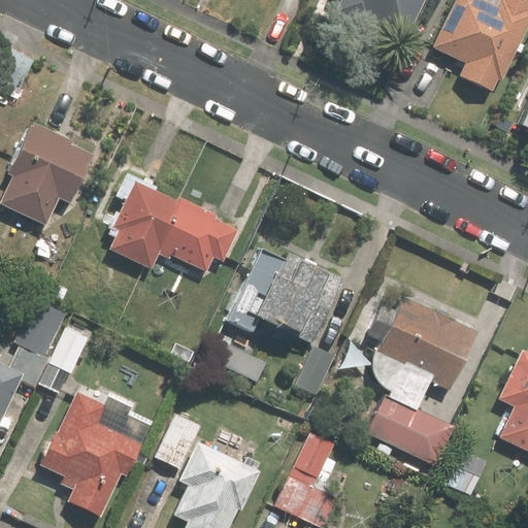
[(405,43),(425,0),(338,0),(334,11),(405,43)]
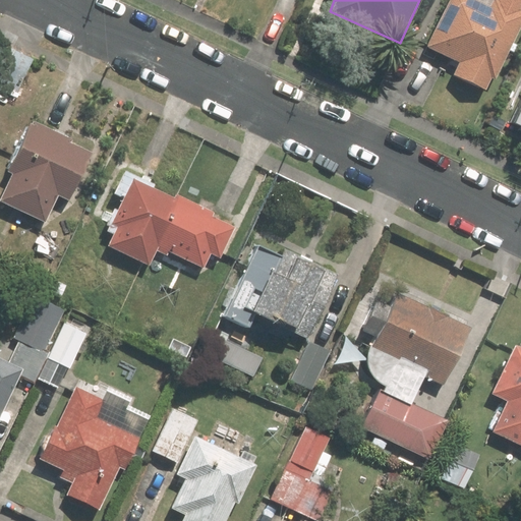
[(485,91),(491,77),(496,79),(520,24),(520,0),(448,0),(426,49),(458,63),(453,75),(485,91)]
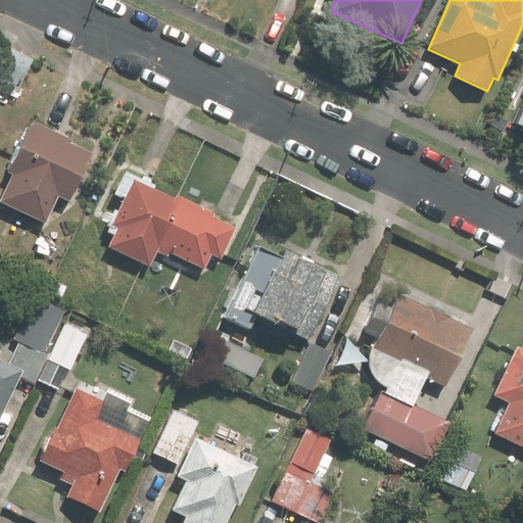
[(522,108),(513,129),(522,134),(522,108)]
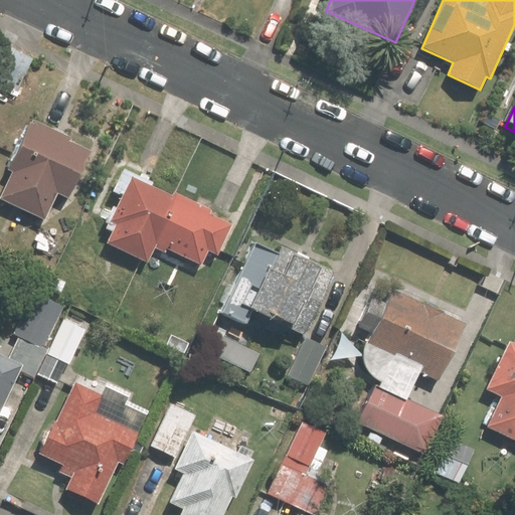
[(65,196),(90,149),(29,120),(5,167),(11,170),(0,190),(0,196),(42,217),(55,191),(65,196)]
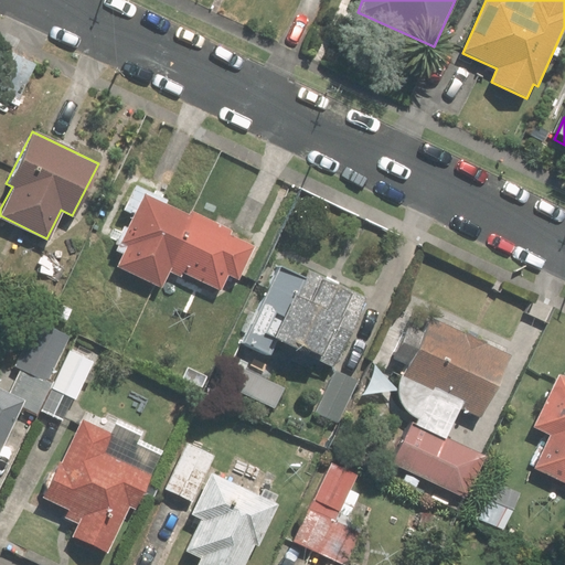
[(187,212),(144,192),(119,242),(126,245),(117,265),(160,286),(169,266),(219,289),(227,272),(240,277),(255,244),(230,232),(231,228),(189,209),(187,212)]
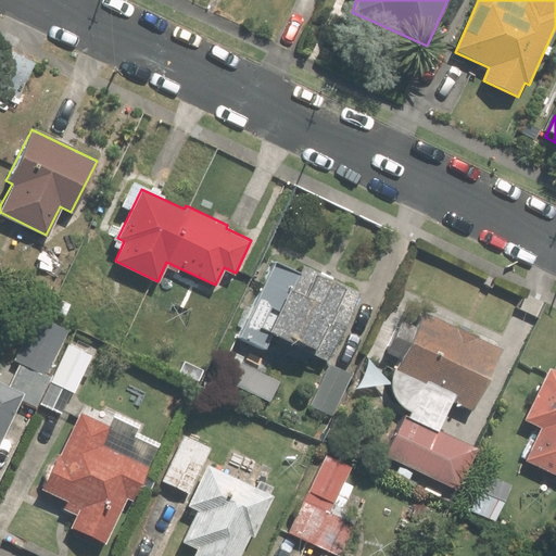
[(266,330),(327,358),(359,291),(303,265),(291,289),(287,287),(266,330)]
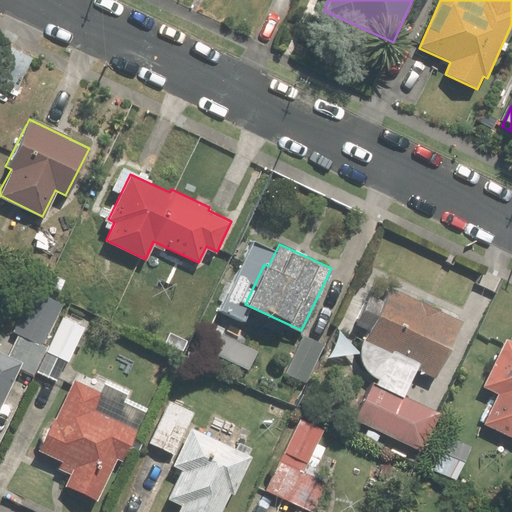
[(434,377),(461,320),(390,287),(366,338),(359,343),(358,354),(361,362),(366,370),(376,378),(374,383),(402,396),(415,369),(434,377)]
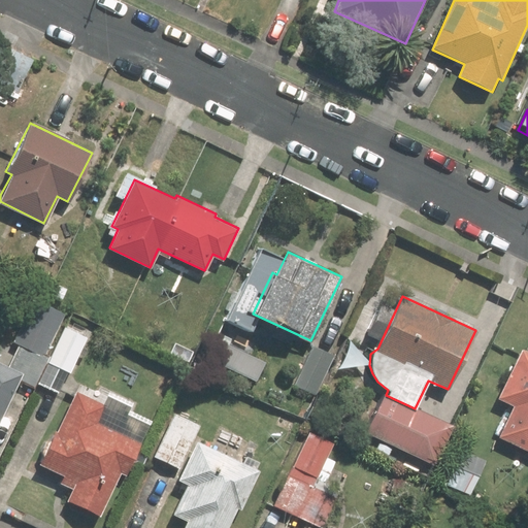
[(12,338),(44,354),(65,314),(33,298),(12,338)]
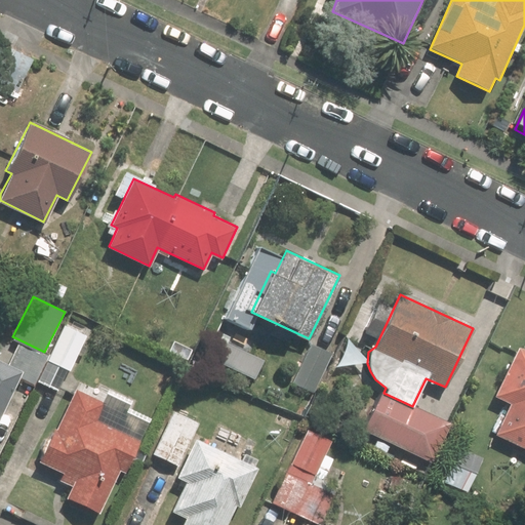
[(88,335),(63,323),(46,359),(72,371),(88,335)]
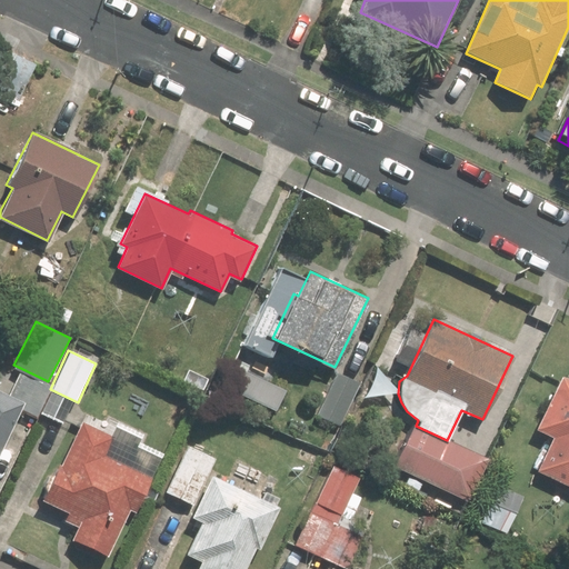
[(227,386),(277,410),(287,389),(237,365),(227,386)]
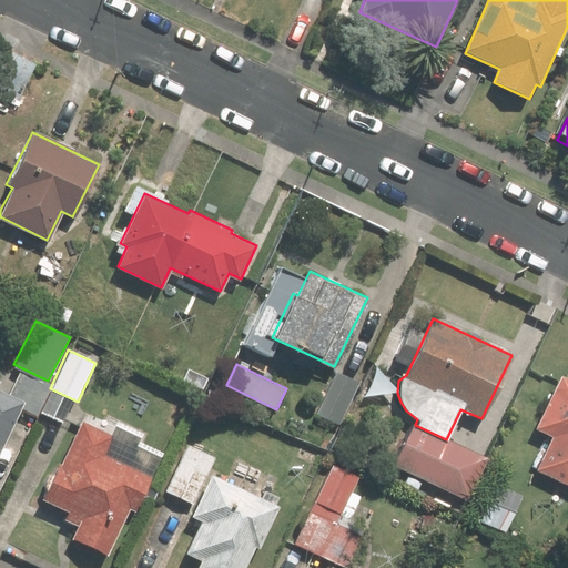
[(337,425),(358,379),(336,369),(315,415),(337,425)]
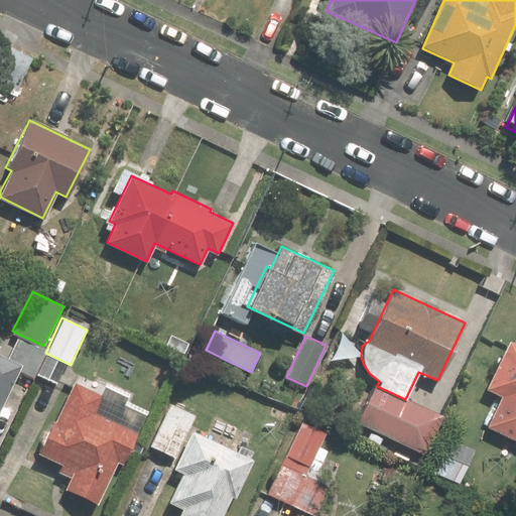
[(515,338),(513,336),(488,387),(502,394),(487,423),(515,437),(515,338)]
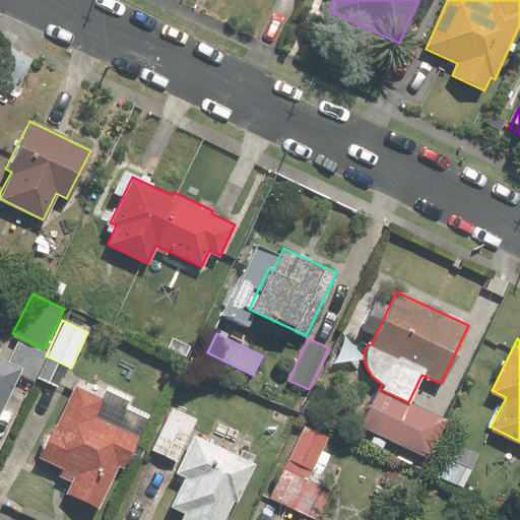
[(0,412),(21,368),(0,358),(0,412)]
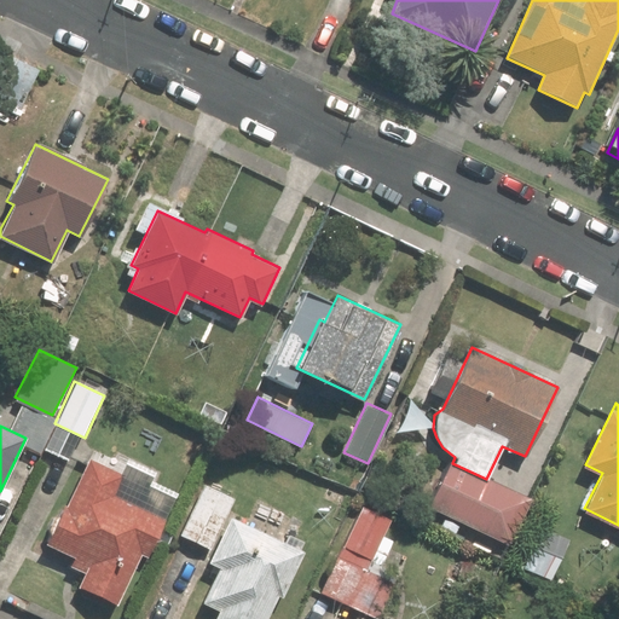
[(76,586),(117,603),(140,550),(146,554),(163,515),(114,493),(125,469),(87,452),(46,545),(73,556),(70,563),(84,570),(76,586)]
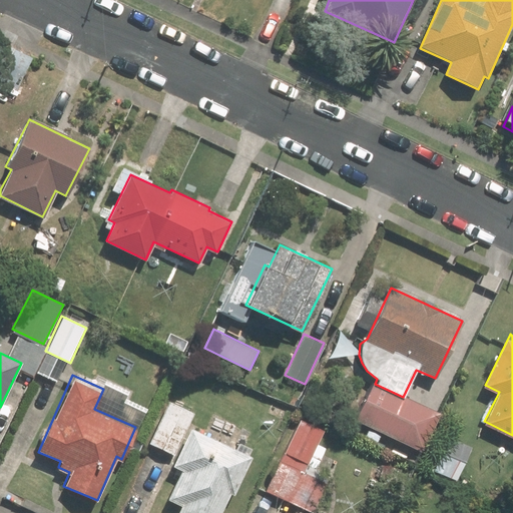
[(356,419),(421,450),(438,414),(403,397),(375,384),(374,383),(356,419)]
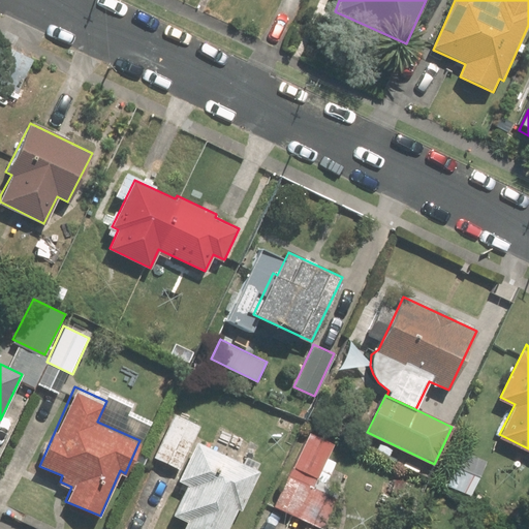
[(154,458),(180,469),(199,423),(175,412),(154,458)]
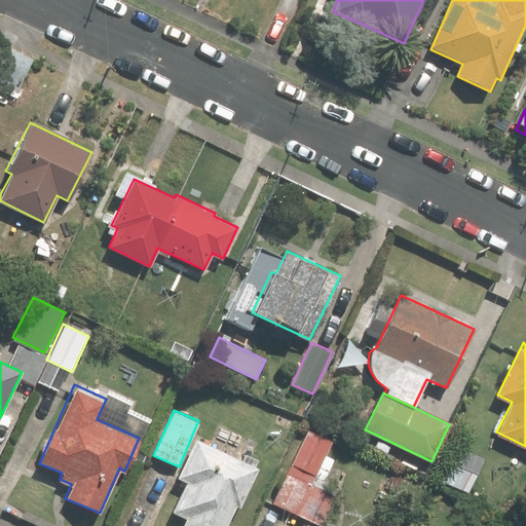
[(334,442),(307,429),(273,501),(320,524),(334,494),(313,484),(334,442)]
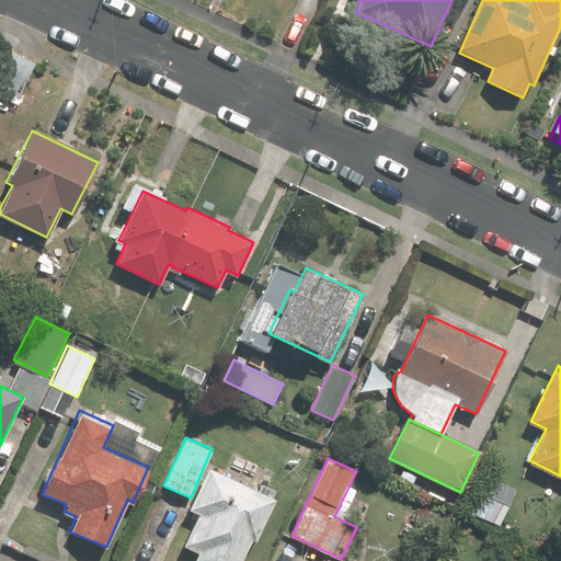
[(193,560),(240,560),(251,538),(256,540),(275,497),(208,468),(190,511),(198,514),(184,546),(198,552),(193,560)]
